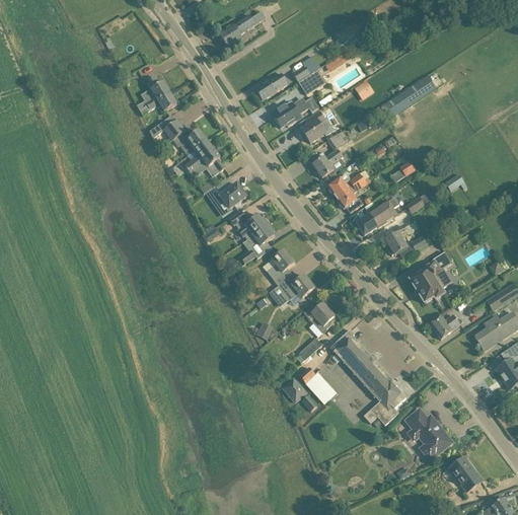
[(254,23),(264,17),(260,10),(249,16),(247,13),(232,23),(218,32),(227,47),(241,38),(238,33),(254,23)]
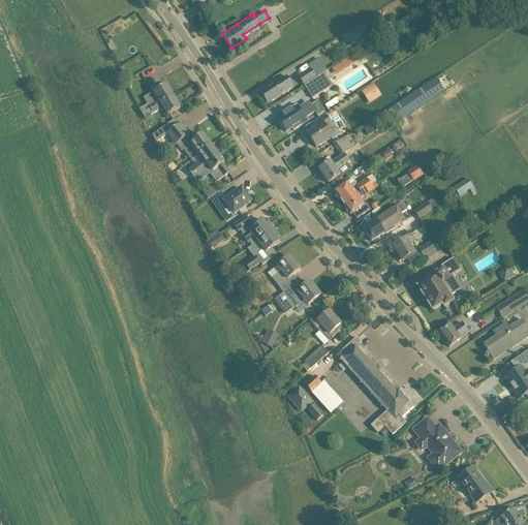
[(359,32),(344,42),(350,51),(365,40),(359,32)]
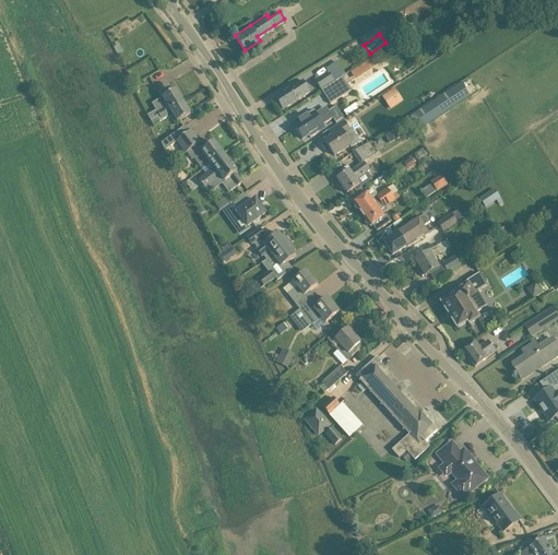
[(320,86),(333,78),(327,69),(315,77),(320,86)]
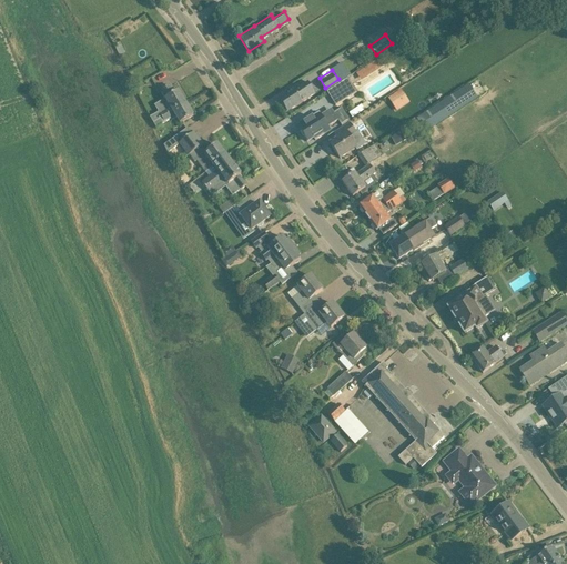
[(338,79),(325,88),(335,102),(355,89),(346,74),(338,79)]
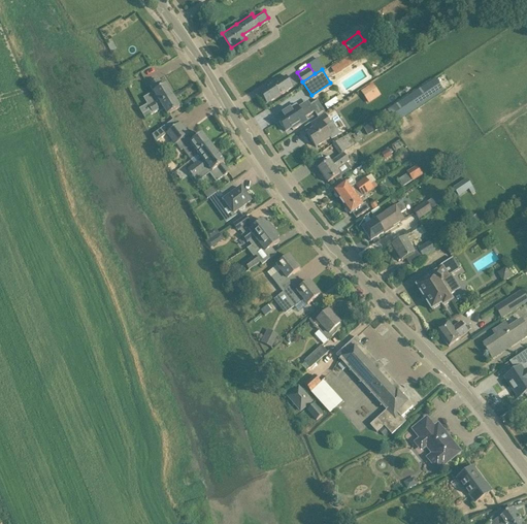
[(280,92),(292,84),(286,73),(272,82),(259,91),(266,101),(280,92)]
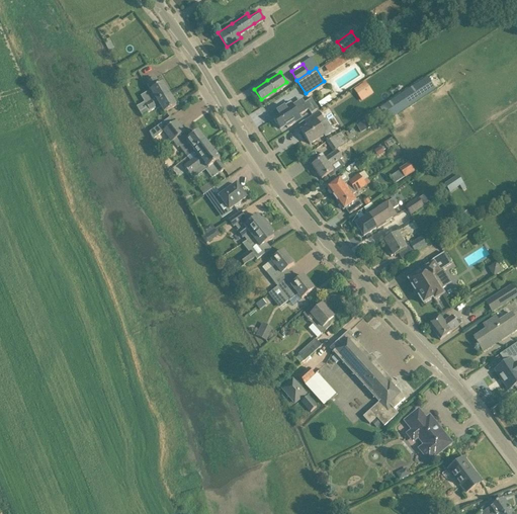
[(137,104),(140,109),(169,91),(162,80),(158,82),(154,75),(145,81),(153,93),(144,99),(137,104)]
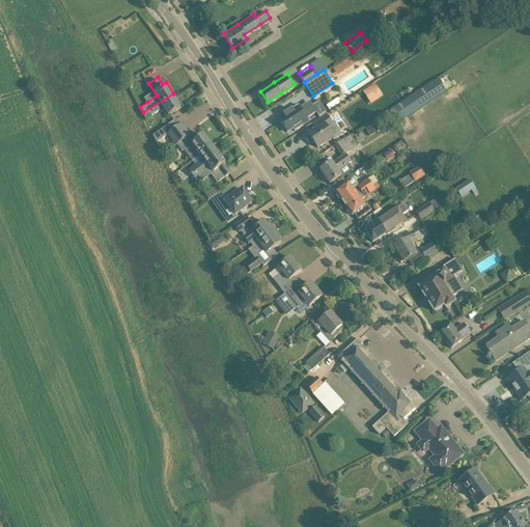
[(388,109),(396,120),(444,89),(437,77),(388,109)]
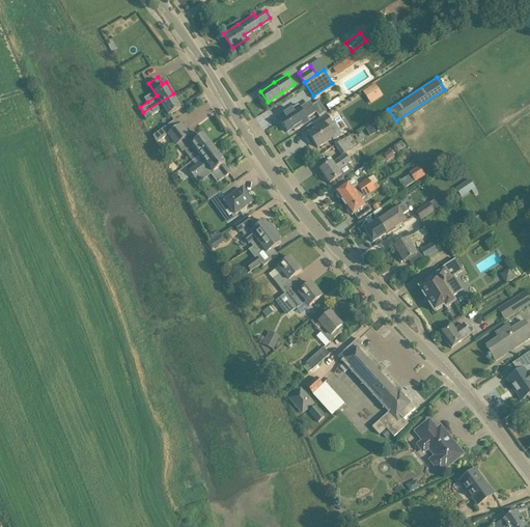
[(373,80),(361,88),(369,101),(382,93),(373,80)]
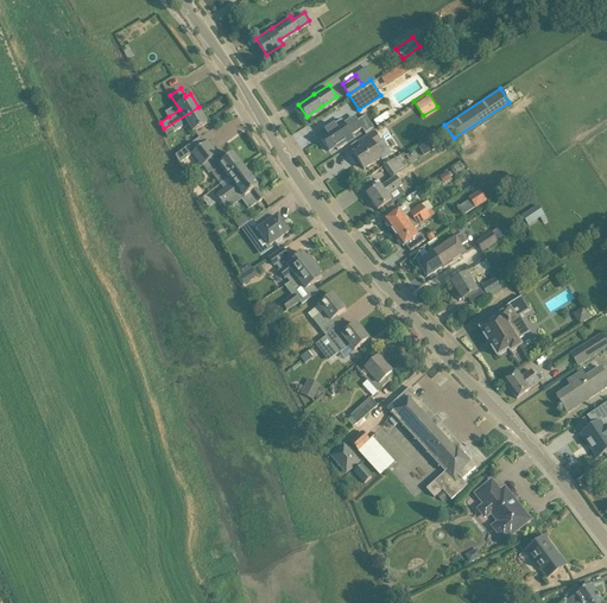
[(198,107),(164,128),(166,133),(182,124),(183,125),(188,122),(193,128),(206,120),(198,107)]
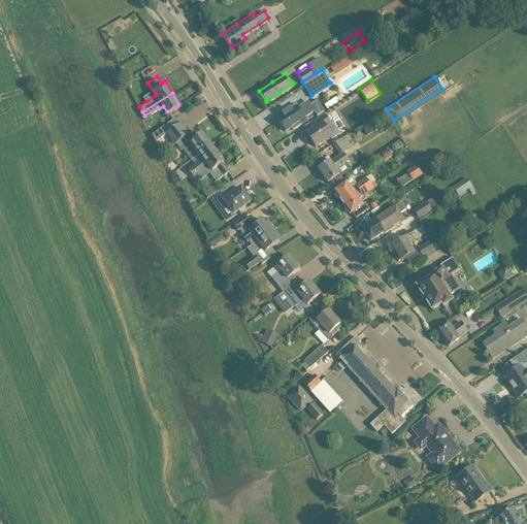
[(277,118),(285,128),(291,125),(292,127),(300,122),(298,119),(314,108),(317,113),(324,108),(317,97),(300,107),(296,100),(281,110),(283,113),(277,118)]
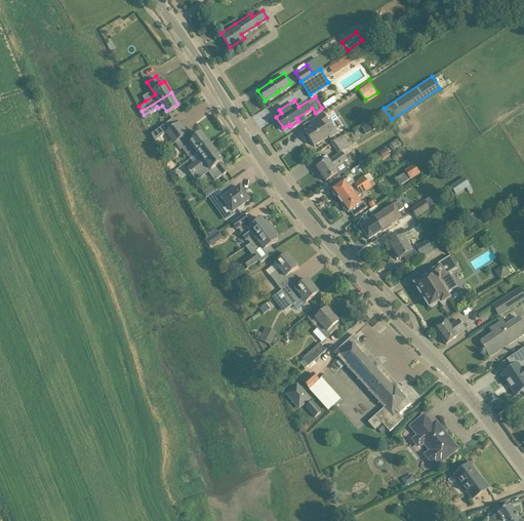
[(328,133),(322,123),(327,119),(322,111),(308,120),(311,125),(305,129),(313,143),(328,133)]
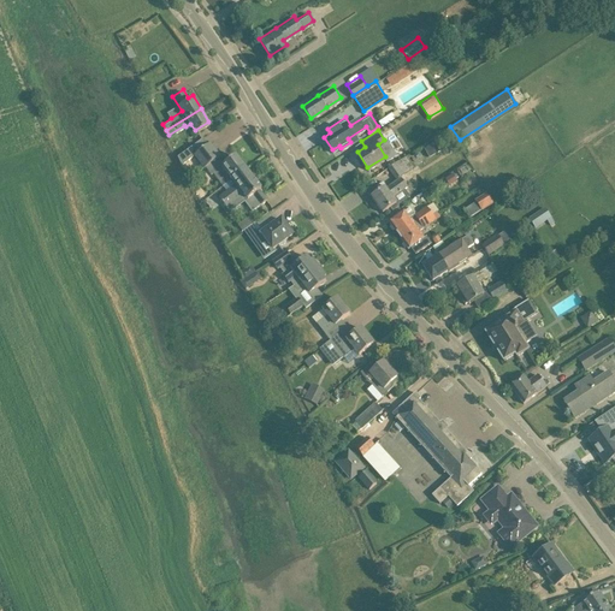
[(212,171),(222,183),(231,177),(244,166),(235,153),(223,162),(217,155),(219,154),(208,141),(207,142),(202,135),(176,155),(181,162),(194,152),(203,165),(212,159),(218,166),(212,171)]
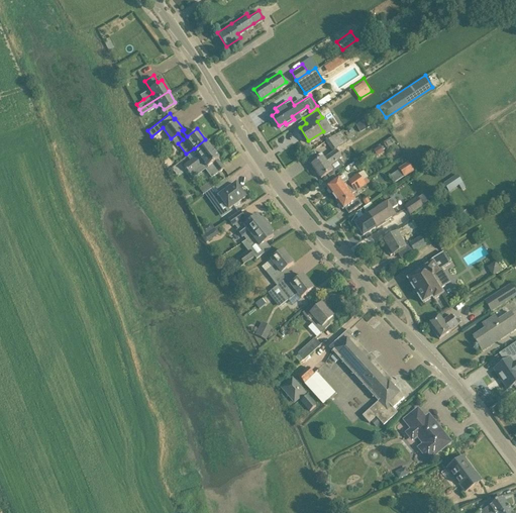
[(354,121),(359,130),(372,123),(367,114),(354,121)]
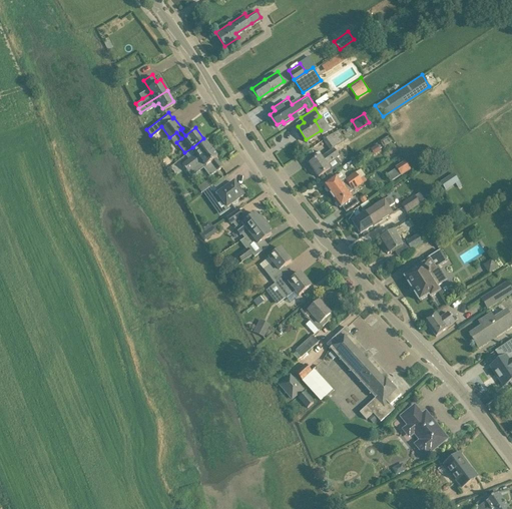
[(324,137),(330,146),(343,138),(337,128),(324,137)]
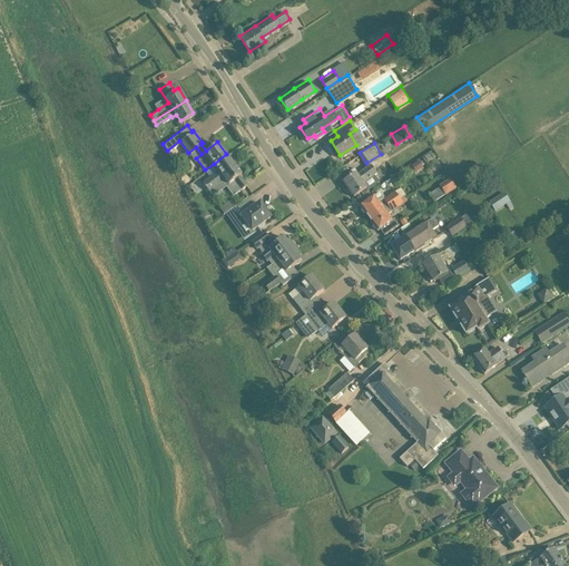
[(226,154),(214,164),(217,168),(202,181),(208,189),(224,177),(228,183),(226,184),(233,194),(246,183),(239,174),(241,173),(226,154)]
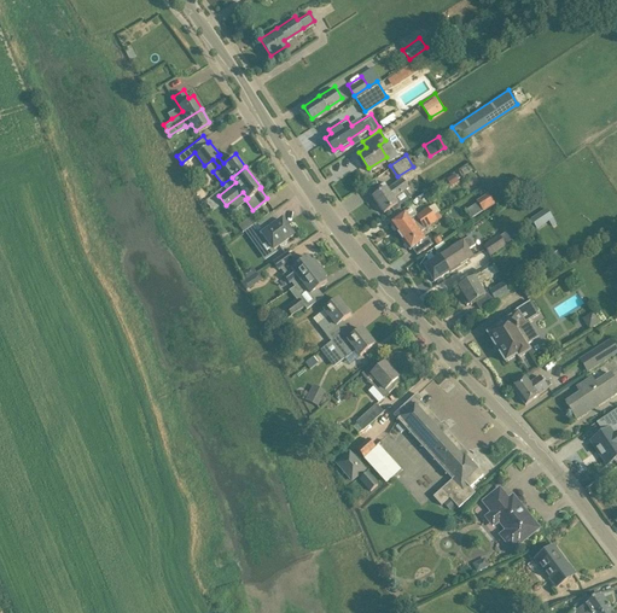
[(454,170),(446,175),(449,182),(458,177),(454,170)]
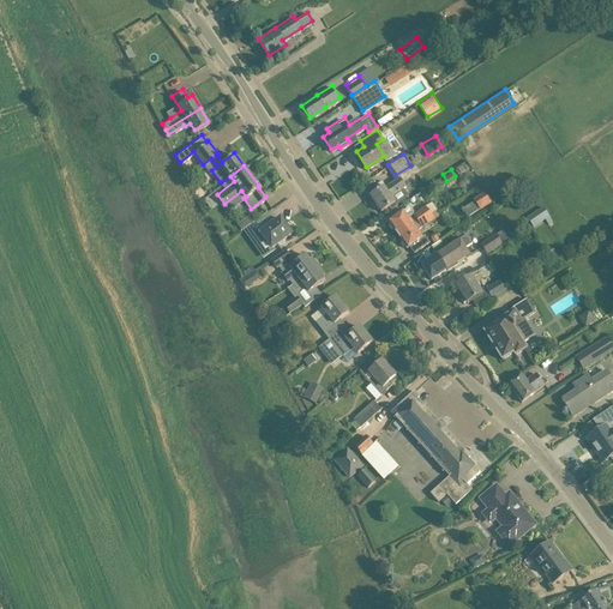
[(403,196),(398,188),(406,184),(404,184),(398,175),(384,185),(383,184),(368,193),(380,209),(388,204),(390,207),(396,203),(396,202),(403,196)]
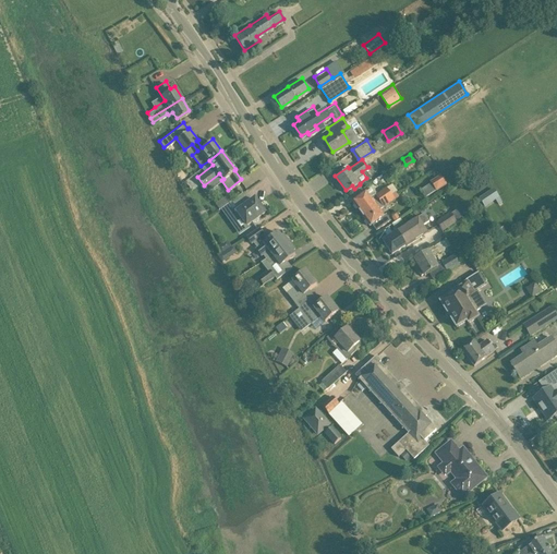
[(428,179),(430,180),(435,188),(435,189),(446,182),(439,171),(428,179)]
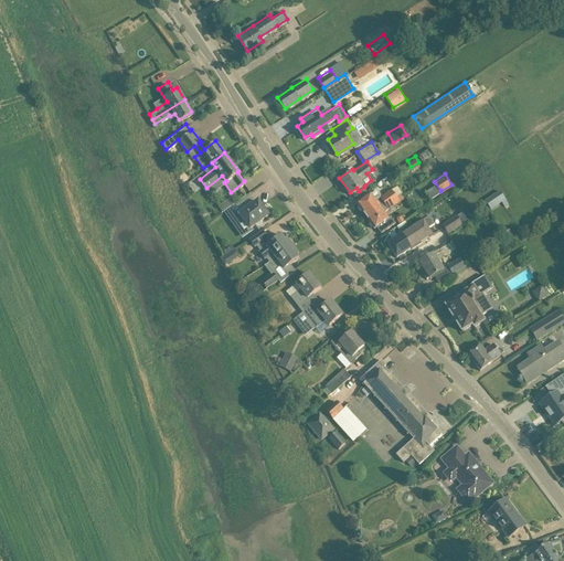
[(365,214),(379,203),(383,201),(390,197),(391,199),(396,194),(391,187),(380,196),(379,194),(374,197),(370,191),(357,202),(365,214)]
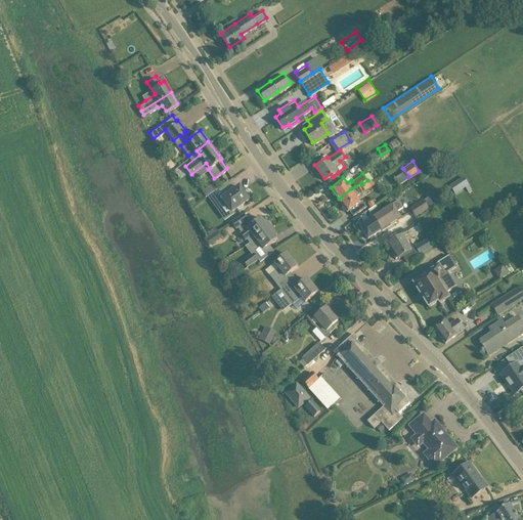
[(448,184),(454,191),(468,182),(463,174),(448,184)]
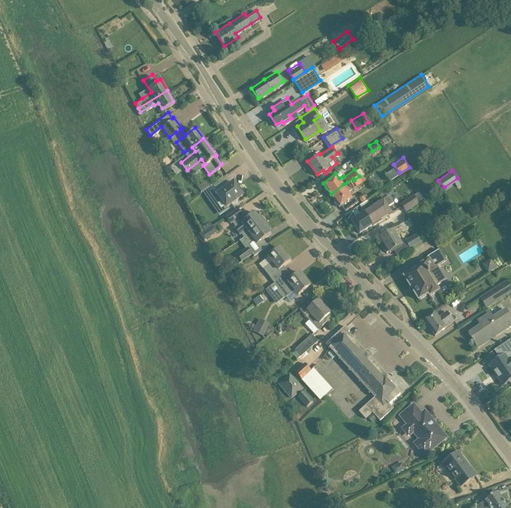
[(205,186),(205,187),(212,196),(216,197),(219,195),(226,204),(231,200),(235,201),(235,197),(242,192),(233,180),(228,183),(222,175),(210,183),(205,186)]
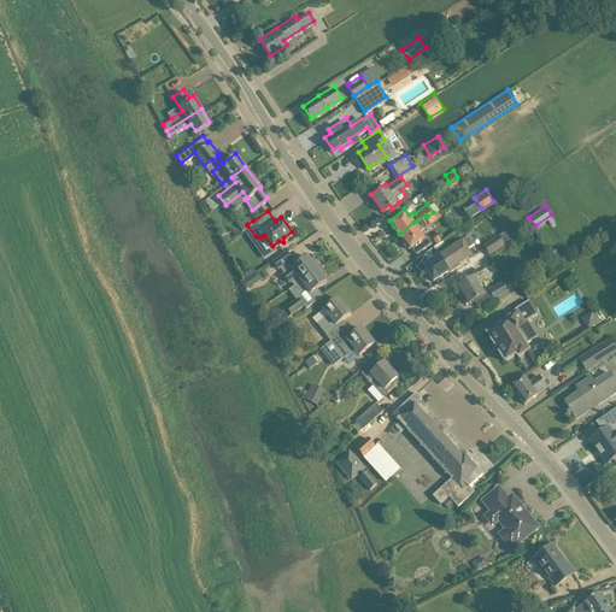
[(418,219),(414,222),(399,234),(408,247),(410,245),(415,252),(424,245),(430,241),(426,234),(423,235),(418,229),(423,225),(435,217),(433,212),(427,217),(426,215),(418,219)]
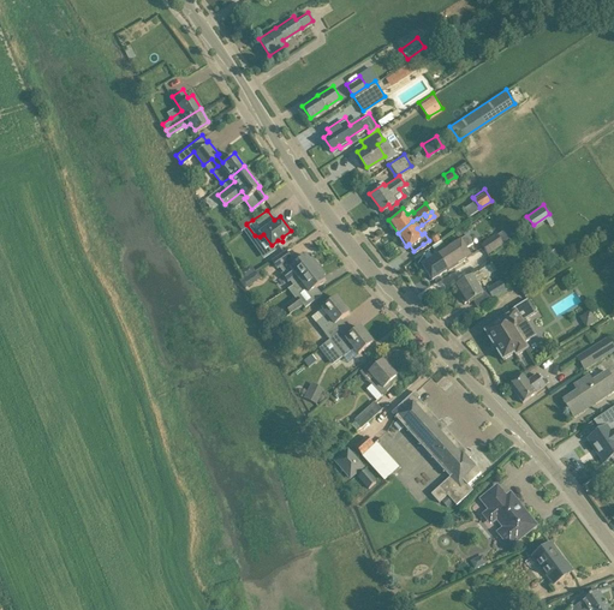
[(248,213),(242,217),(246,223),(252,220),(248,213)]
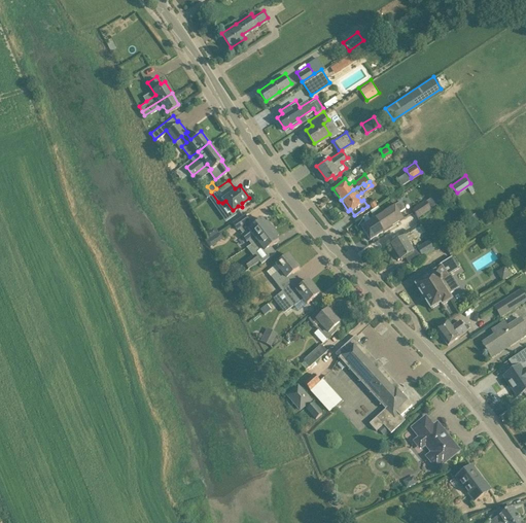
[(432,194),(426,198),(430,204),(436,201),(432,194)]
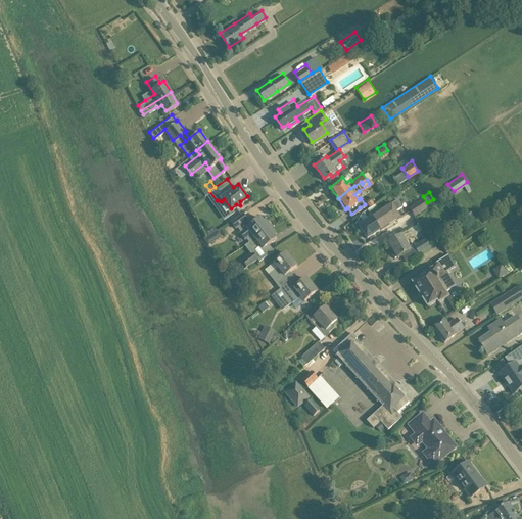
[(427,205),(421,196),(408,205),(414,214),(427,205)]
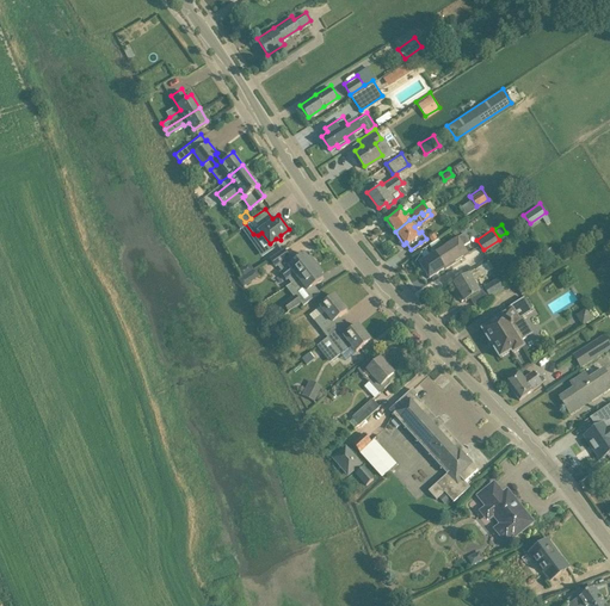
[(439,240),(437,241),(436,241),(439,246),(450,263),(467,252),(461,242),(468,239),(463,230),(456,235),(442,243),(439,240)]
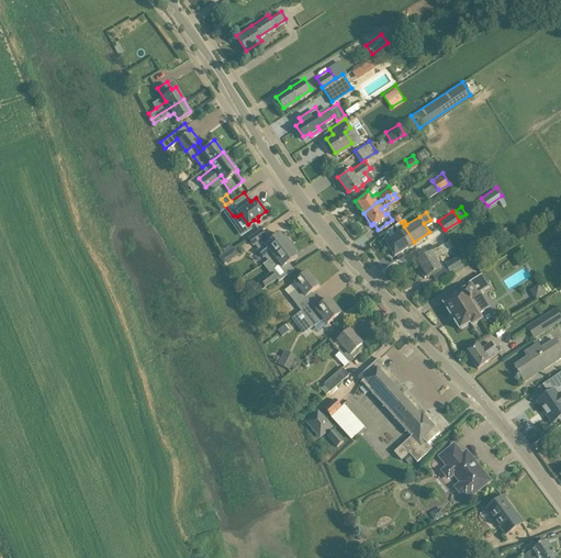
[(401,222),(402,222),(404,221),(402,218),(394,222),(400,231),(384,240),(394,254),(408,244),(408,245),(414,242),(404,226),(401,222)]
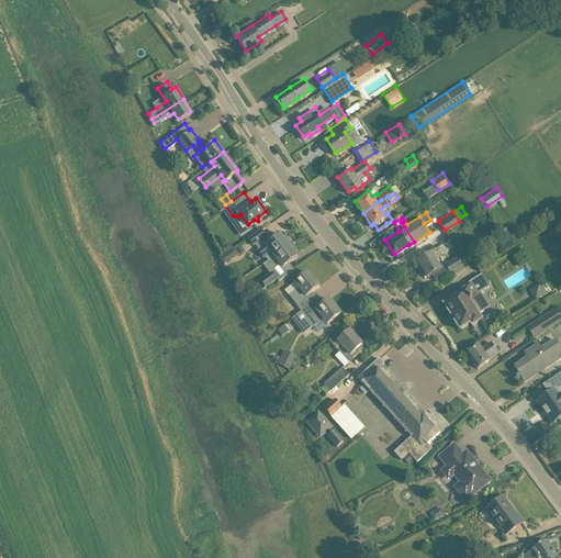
[(498,230),(503,237),(509,234),(505,225),(498,230)]
